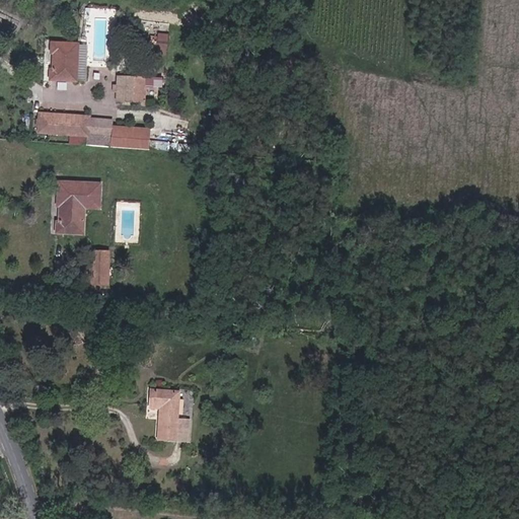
[(168,52),(168,32),(158,32),(158,52),(168,52)]
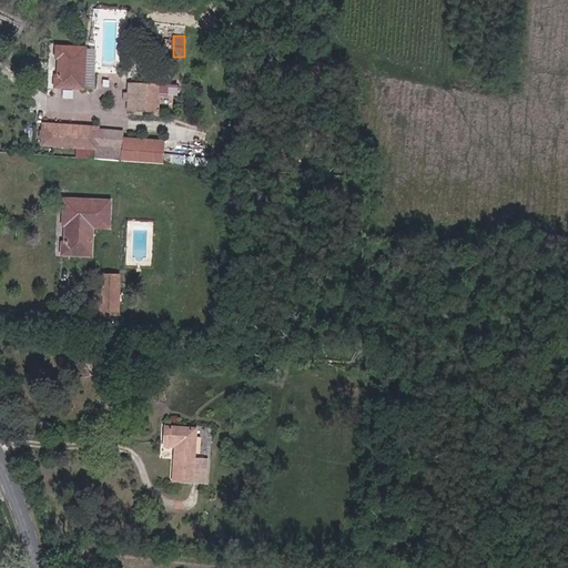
[(52,87),(79,89),(82,48),(56,46),(54,62),(59,63),(58,75),(53,75),(52,87)]
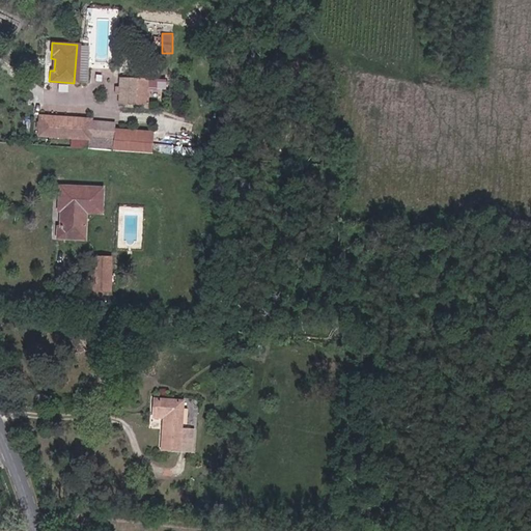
[(74,83),(82,83),(85,46),(77,45),(74,83)]
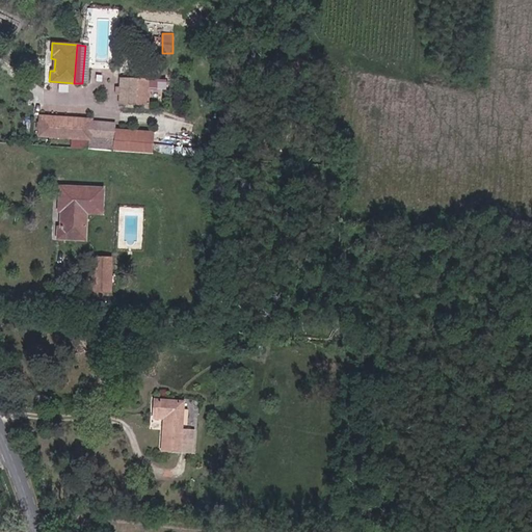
[(120,103),(149,104),(149,82),(122,79),(120,103)]
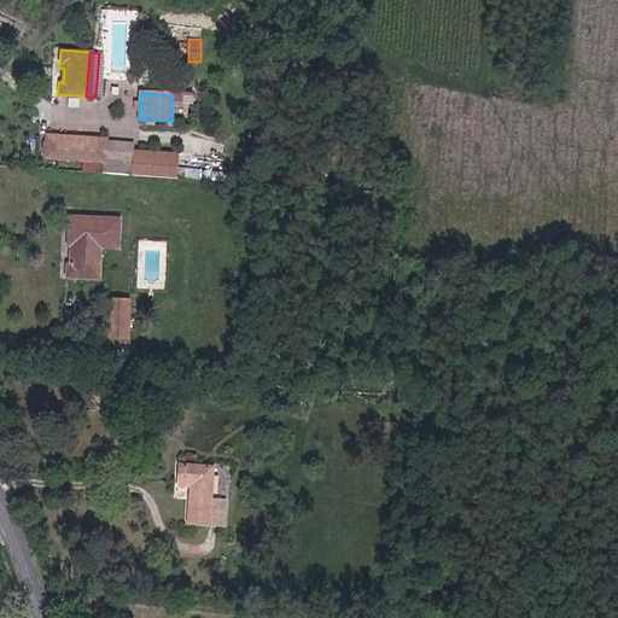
[(106,140),(48,135),(47,156),(83,159),(105,161),(106,143),(106,140)]
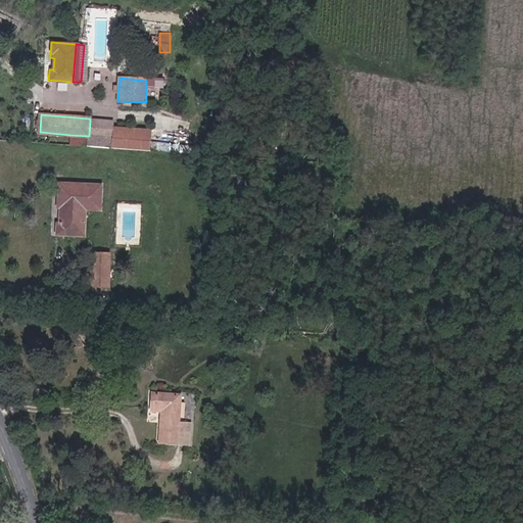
[(70,145),(88,146),(112,148),(113,128),(113,122),(90,121),(89,136),(70,135),(70,145)]
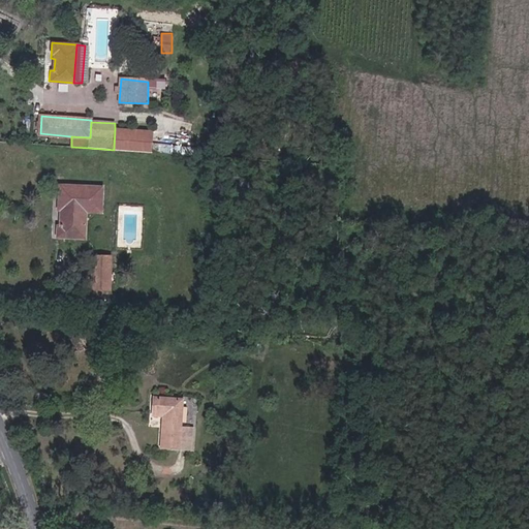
[(115,129),(114,150),(152,153),(153,131),(115,129)]
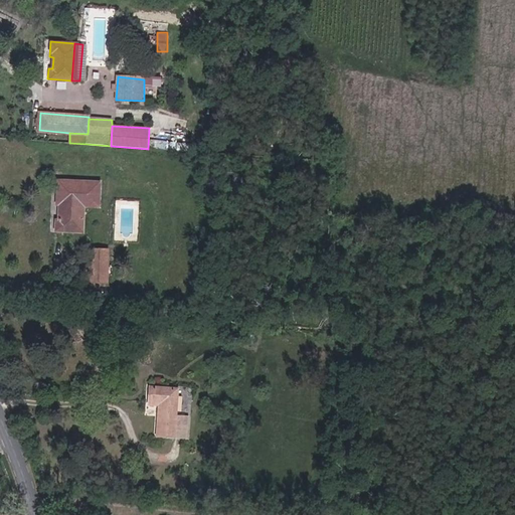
[(56,228),(83,230),(84,206),(86,193),(100,194),(101,181),(60,179),(58,202),(63,203),(61,216),(57,216),(56,228)]
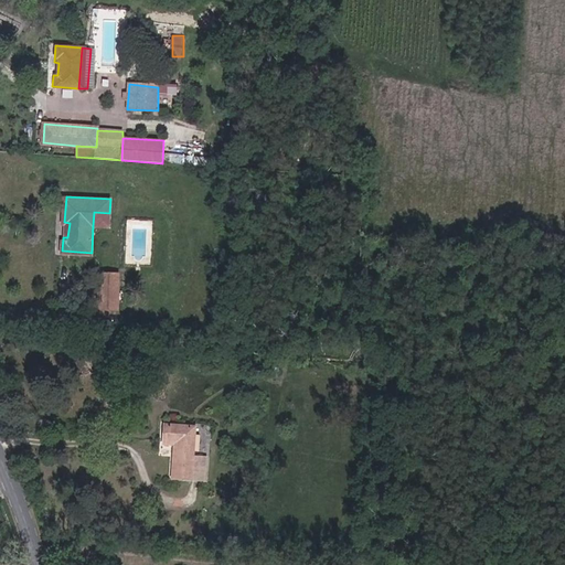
[(93,226),(108,227),(109,213),(94,212),(93,226)]
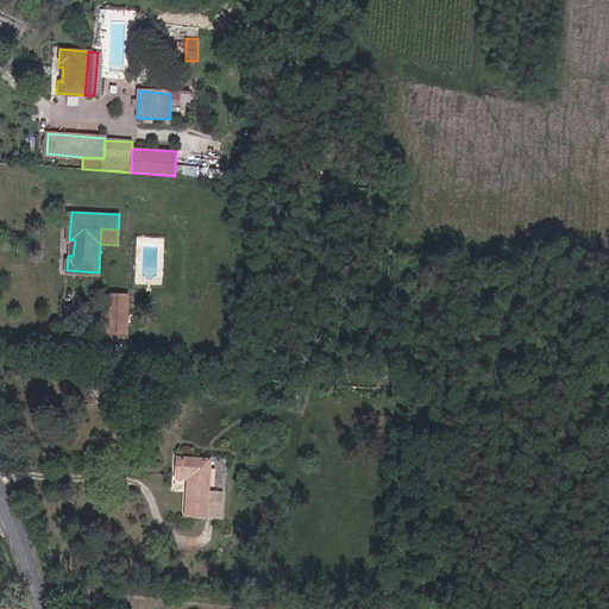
[(104,303),(125,305),(125,295),(104,294),(104,303)]
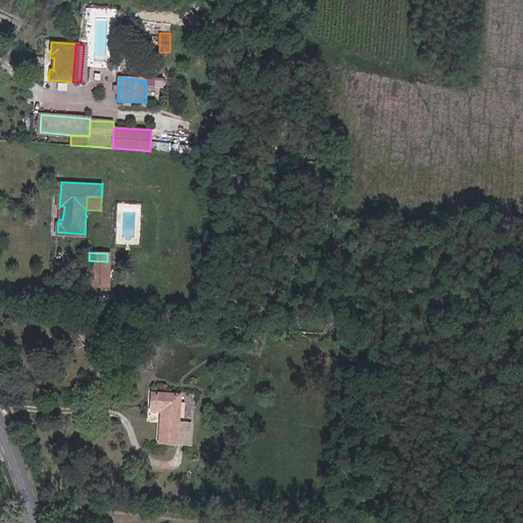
[(87,285),(105,287),(107,262),(89,260),(87,285)]
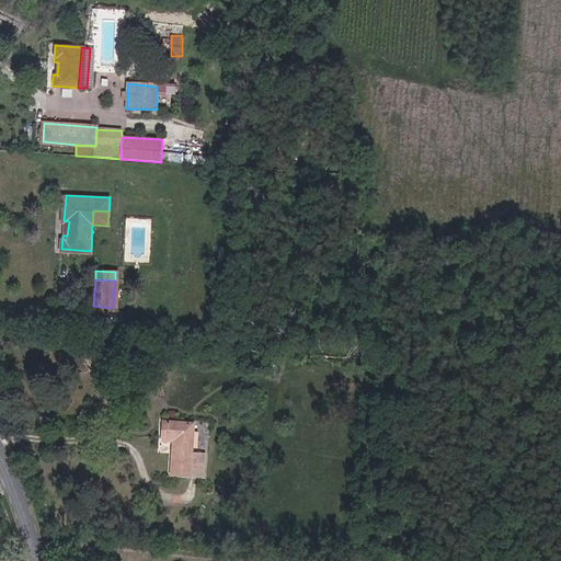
[(180,476),(208,478),(210,451),(198,449),(201,421),(170,418),(168,435),(183,437),(180,476)]
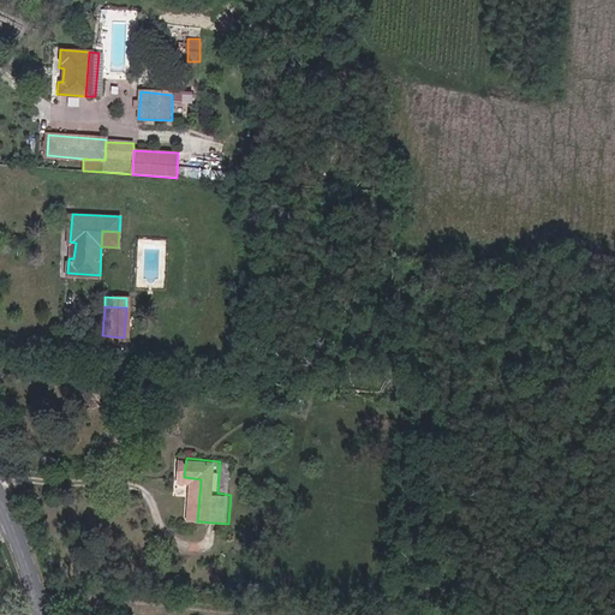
[(191,520),(197,521),(201,479),(184,477),(183,483),(195,484),(191,520)]
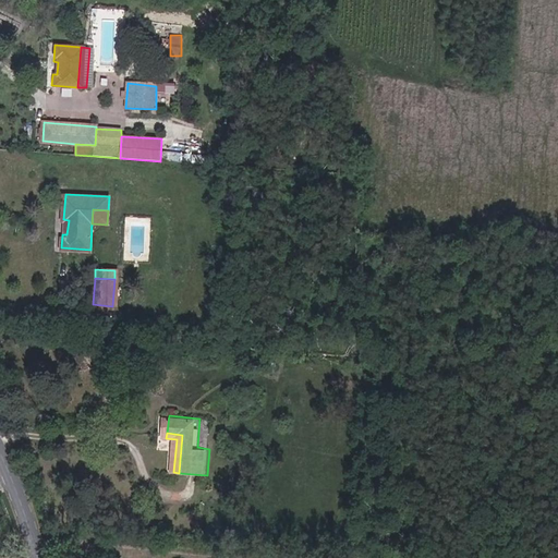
All buildings are outlined.
